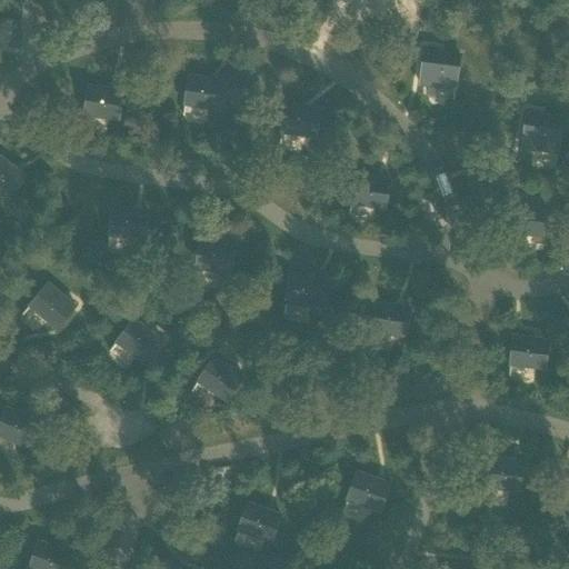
[(453,100),(455,100),(460,56),(425,51),(420,86),(455,90),(453,100)]
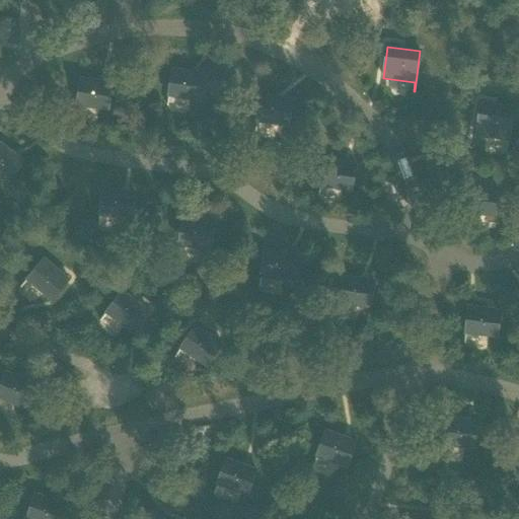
[(173,69),(167,105),(168,105),(170,96),(201,100),(205,74),(173,69)]
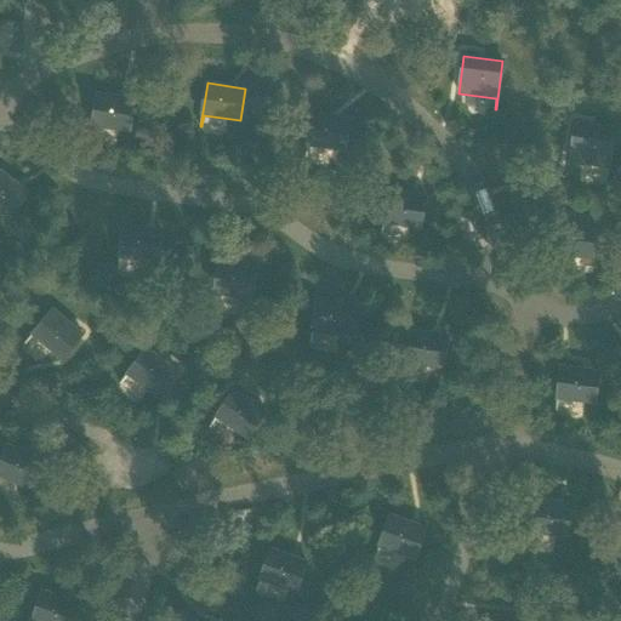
[(97,93),(91,137),(92,138),(93,126),(130,131),(135,100),(97,93)]
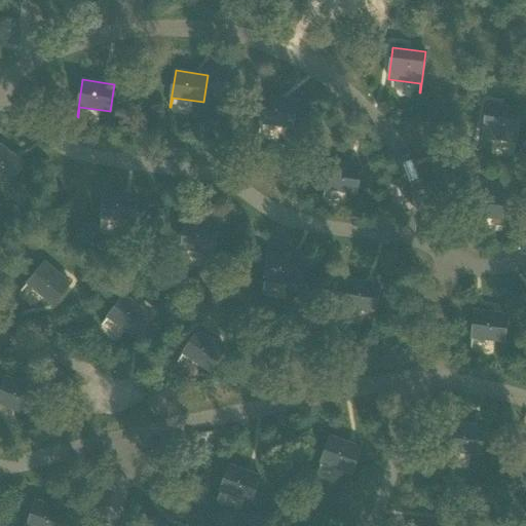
[(264,96),(259,133),(260,134),(261,123),(292,127),(296,101),(264,96)]
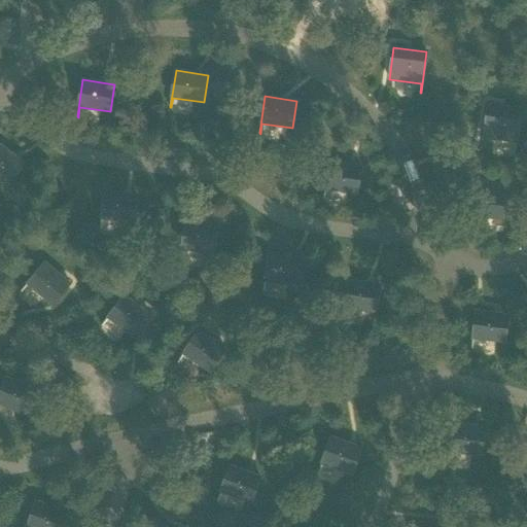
[(488,105),(484,137),(516,141),(515,151),(516,151),(521,109),(488,105)]
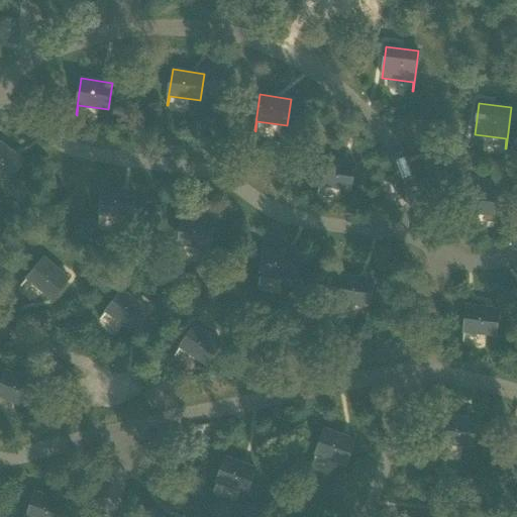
[(0,141),(0,175),(8,182),(24,161),(0,141)]
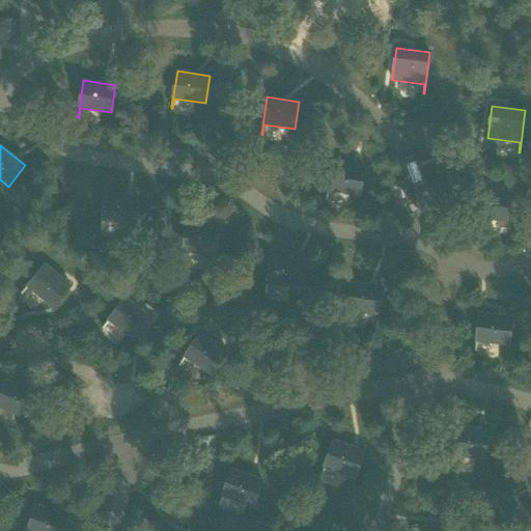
[(332,163),(327,200),(328,200),(329,190),(360,195),(364,168),(332,163)]
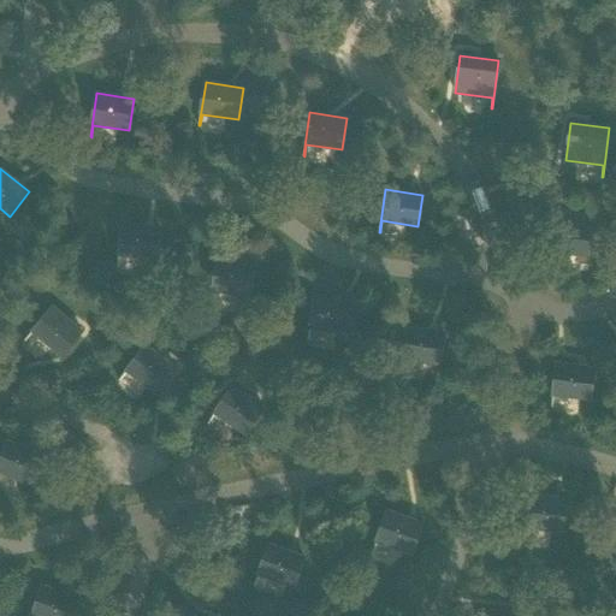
[(554,220),(549,265),(550,265),(551,253),(588,256),(591,225),(554,220)]
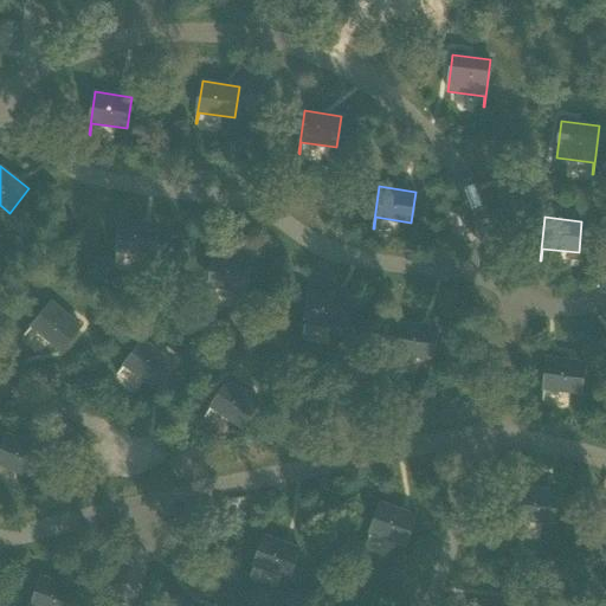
[(122,220),(115,263),(116,263),(118,251),(154,257),(159,225),(122,220)]
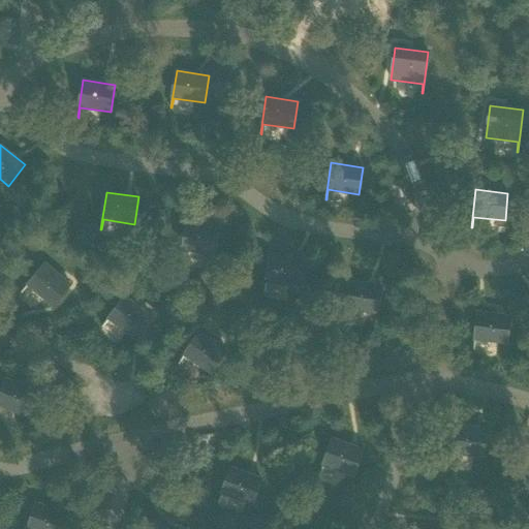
[(219,227),(187,223),(181,260),(182,260),(184,250),(215,255),(219,227)]
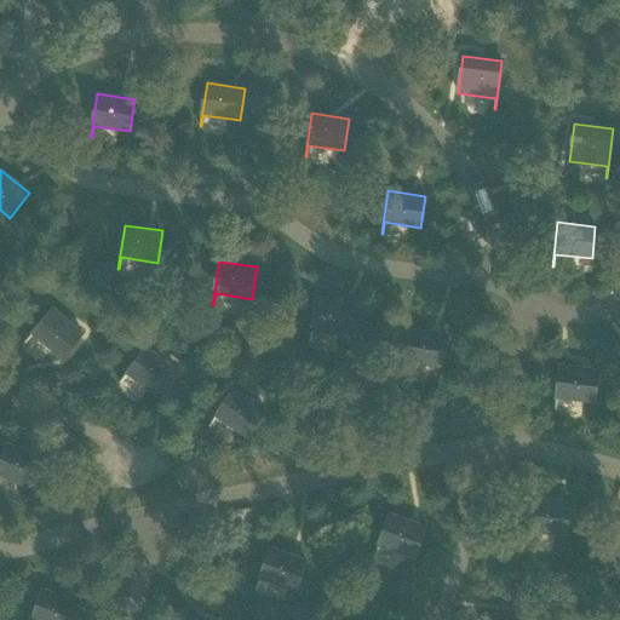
[(316,299),(310,343),(311,343),(313,331),(349,337),(354,304),(316,299)]
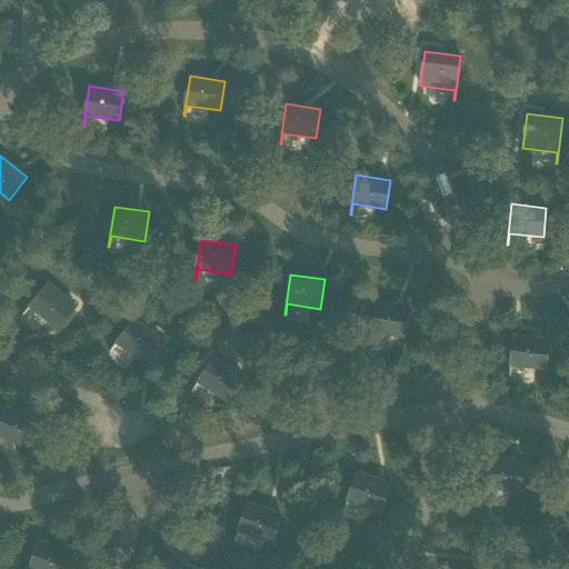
[(49,283),(22,315),(23,316),(31,307),(57,329),(76,306),(49,283)]
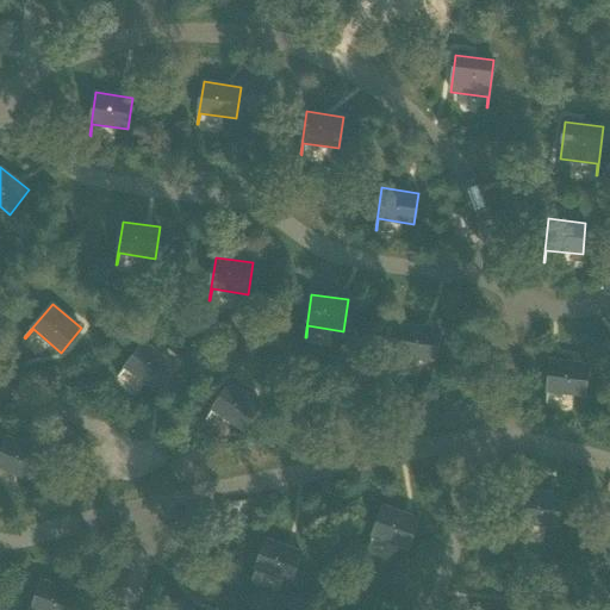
[(403,325),(397,368),(398,368),(399,356),(435,361),(440,330),(403,325)]
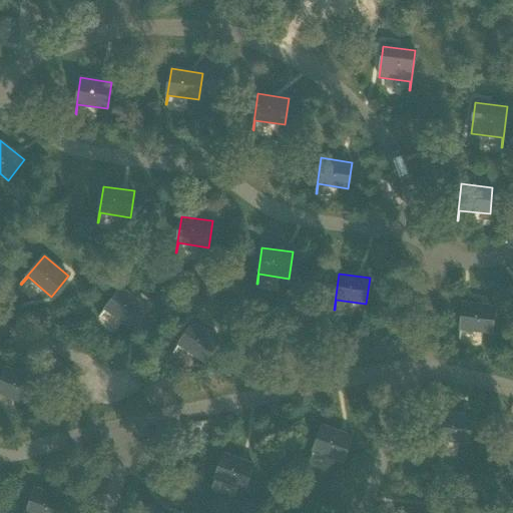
[(121,288),(99,317),(100,318),(106,310),(130,328),(146,307),(121,288)]
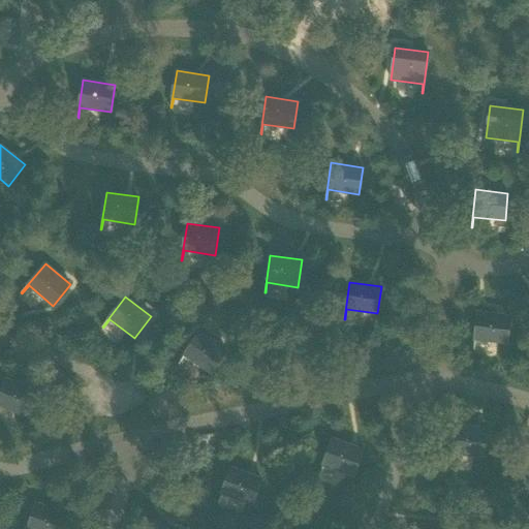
[(478,312),(473,349),(474,349),(475,340),(507,343),(510,316),(478,312)]
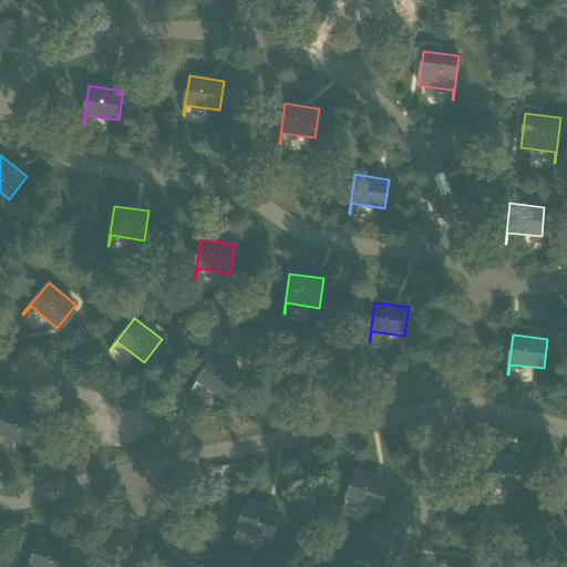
[(214,357),(192,390),(193,391),(198,381),(226,400),(243,375),(214,357)]
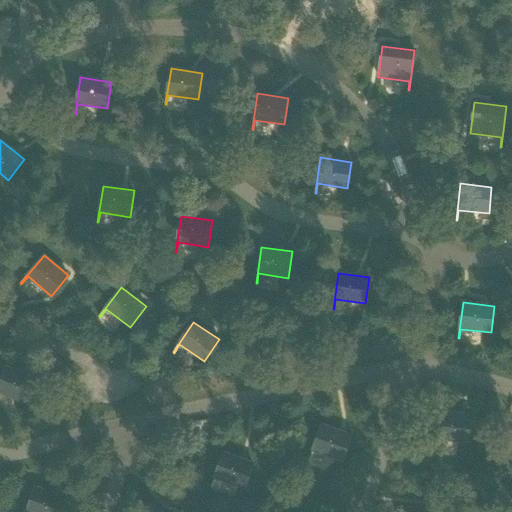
[(6,367),(0,382),(0,392),(26,403),(35,378),(6,367)]
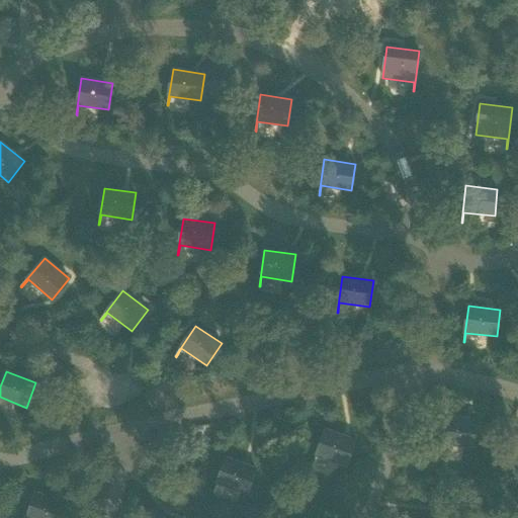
[(445,417),(441,453),(443,444),(473,447),(477,421),(445,417)]
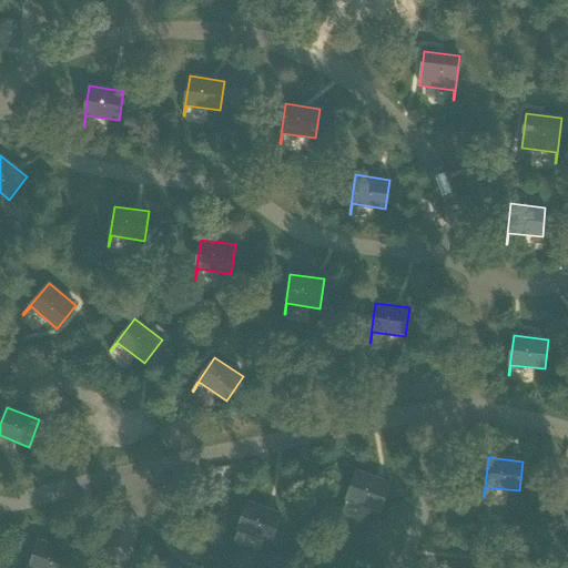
[(357,472),(343,509),(344,510),(348,499),(379,510),(389,484),(357,472)]
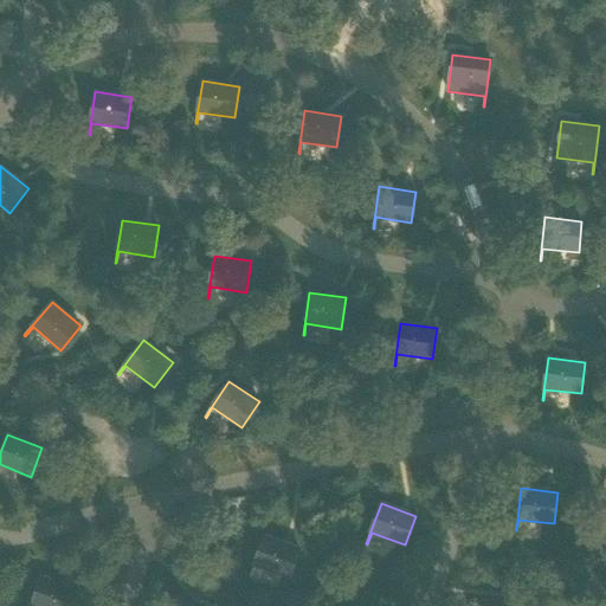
[(265,536),(250,577),(251,577),(255,566),(289,578),(300,548),(265,536)]
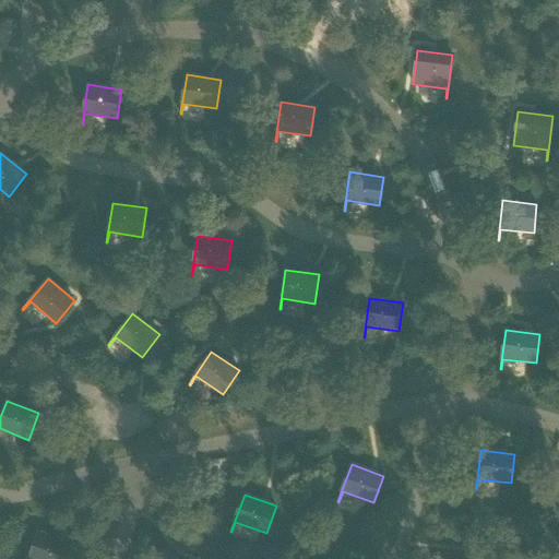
[(39,532),(28,558),(64,558),(71,543),(39,532)]
